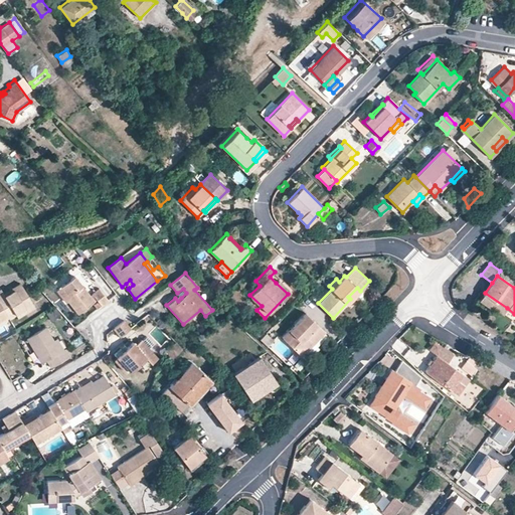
[(75,277),(59,288),(69,300),(67,302),(77,314),(95,301),(75,277)]
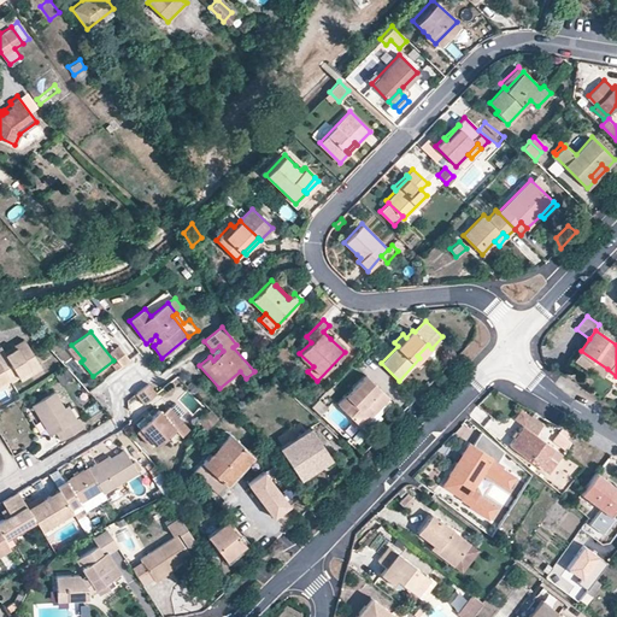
[(330,339),(345,352),(348,348),(334,334),(330,339)]
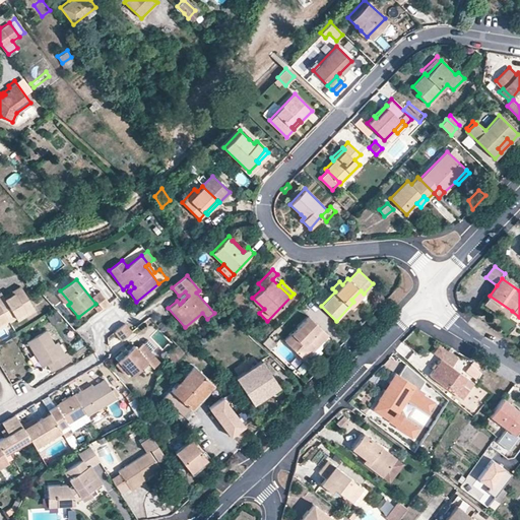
[(19,285),(3,296),(4,299),(21,287),(19,285)]
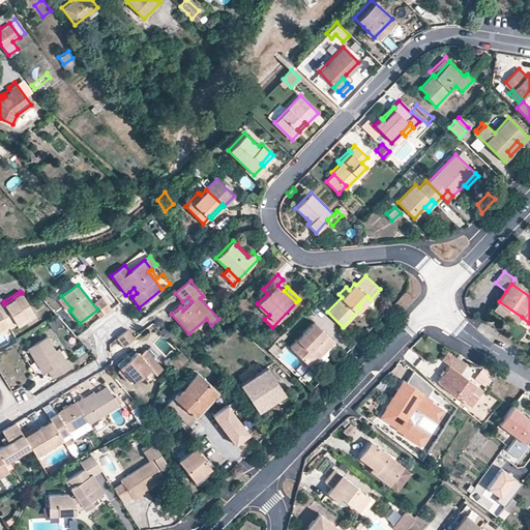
[(0,298),(0,312),(8,326),(9,328),(16,324),(34,314),(22,293),(4,304),(3,301),(0,298)]
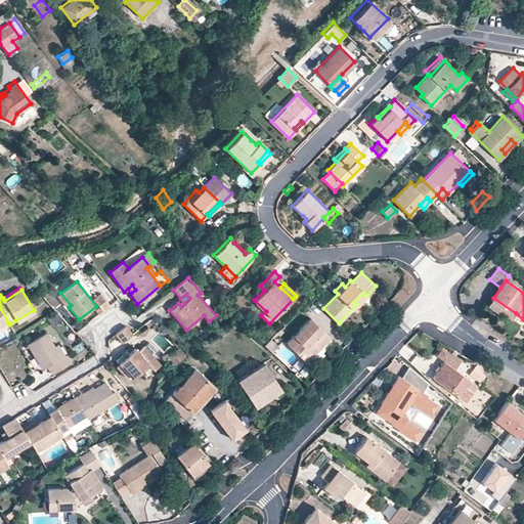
[(71,305),(60,293),(57,296),(68,308),(69,307),(71,305)]
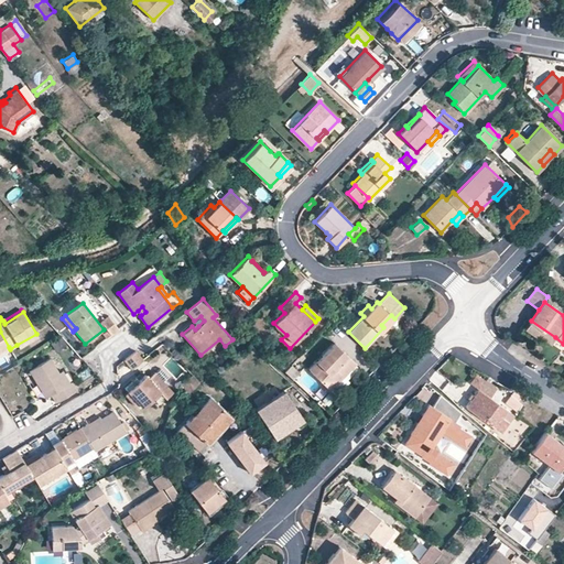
[(386,328),(394,318),(391,315),(381,325),(383,327),(386,328)]
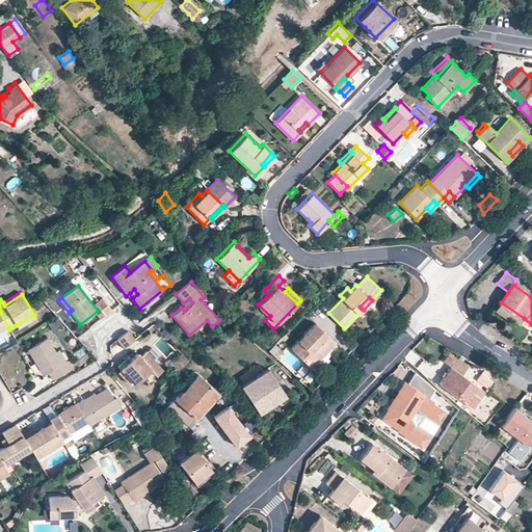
[(95,303),(105,316),(112,311),(102,298),(95,303)]
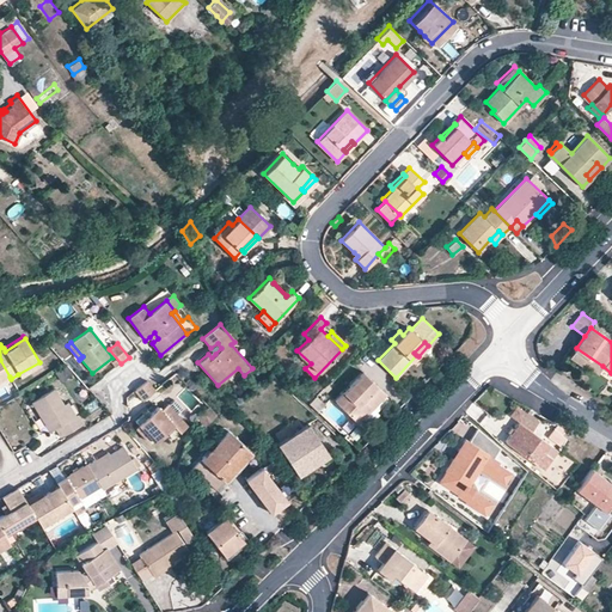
[(598,373),(603,366),(576,348),(570,357),(583,367),(586,363),(598,373)]
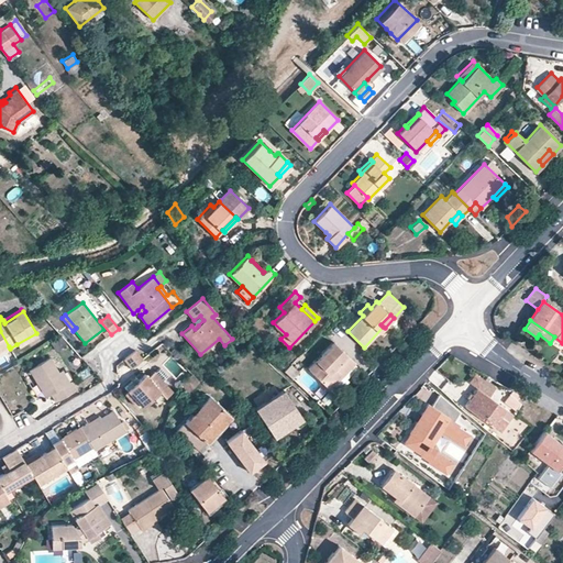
[(0,331),(0,351),(9,346),(0,331)]
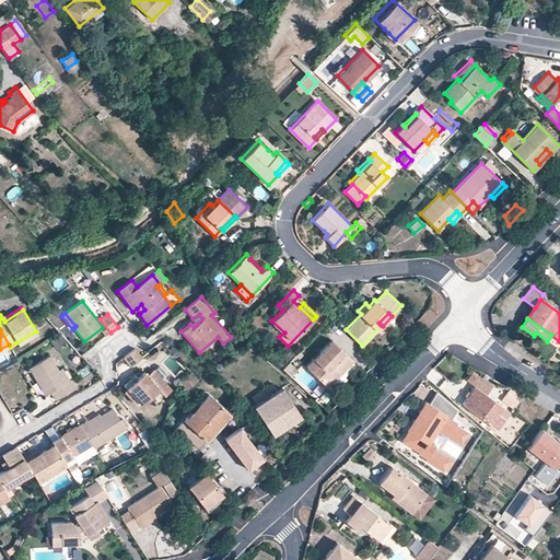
[(36,331),(16,342),(20,346),(27,340),(30,345),(41,337),(36,331)]
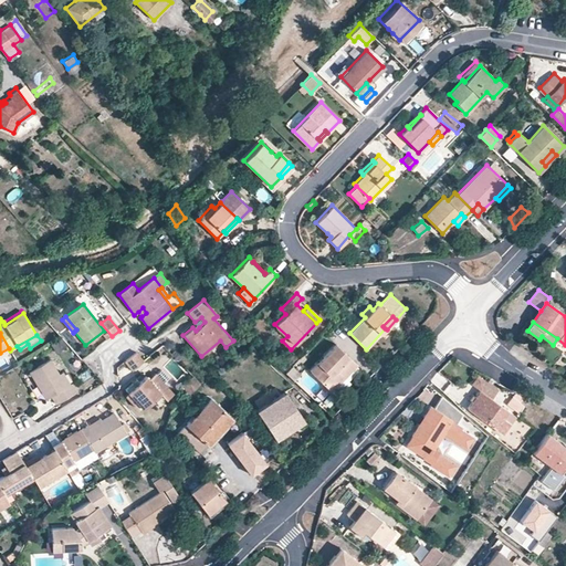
[(67,346),(61,338),(51,345),(58,354),(67,346)]
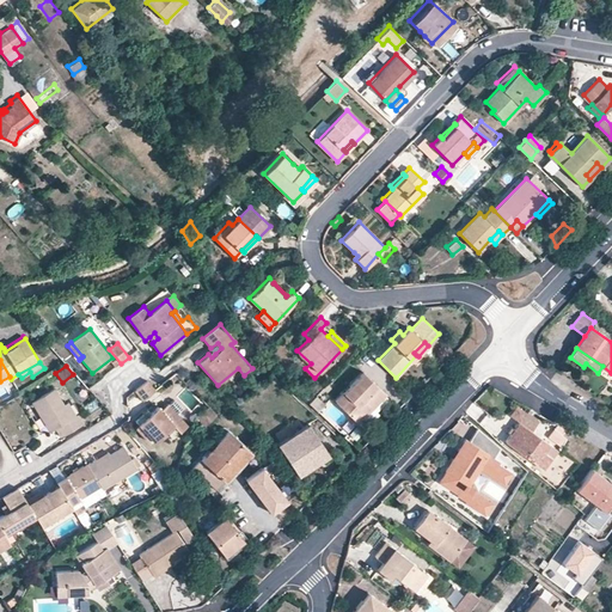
[(381,409),(379,408),(375,404),(384,396),(386,395),(362,371),(335,399),(363,428),(381,409)]
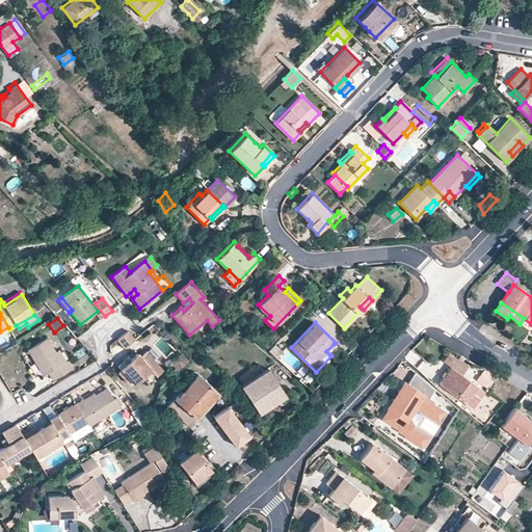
[(129,330),(117,340),(124,348),(135,339),(129,330)]
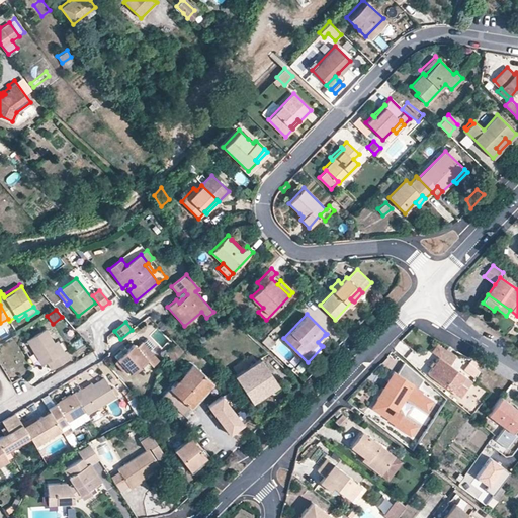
[(33,336),(27,340),(26,340),(42,365),(48,362),(52,370),(71,359),(66,351),(65,351),(61,354),(54,342),(46,329),(33,336)]
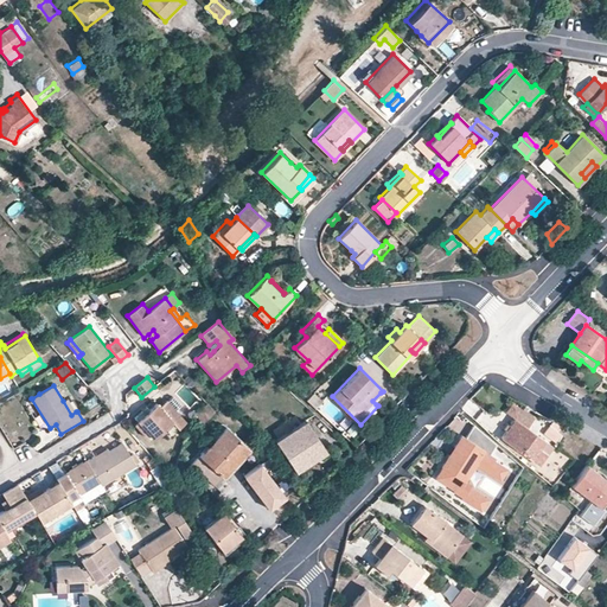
[(324,401),(313,391),(306,398),(315,408),(324,401)]
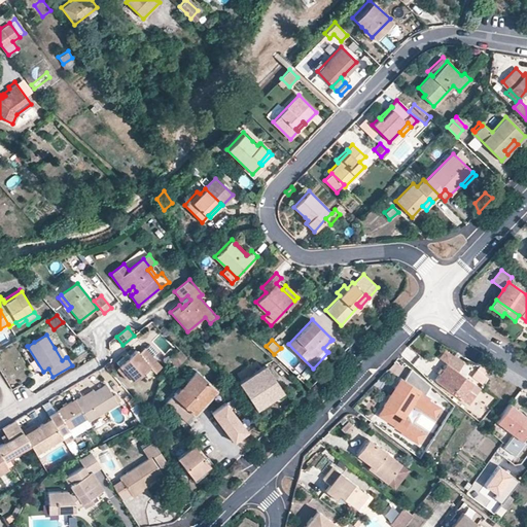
[(323,348),(326,351),(334,344),(330,341),(323,348)]
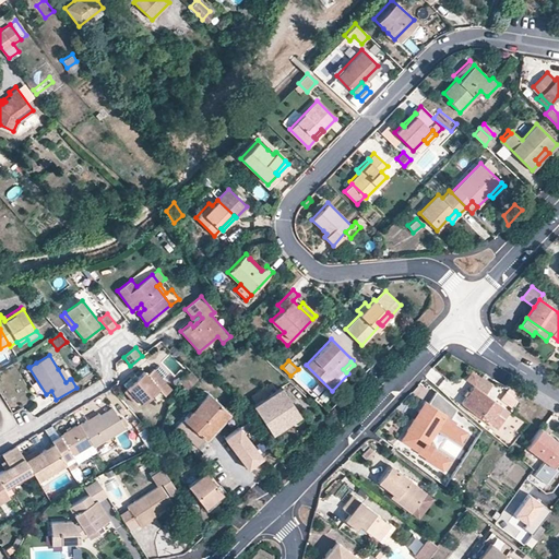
[(159,365),(154,369),(162,377),(167,372),(159,365)]
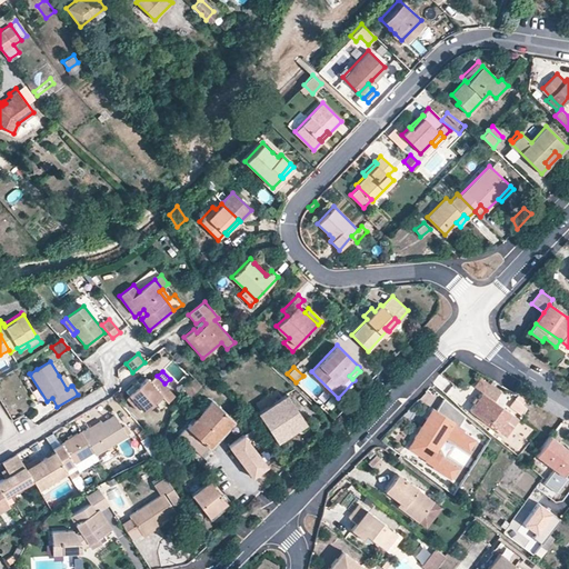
[(67,389),(71,386),(63,373),(59,376),(67,389)]
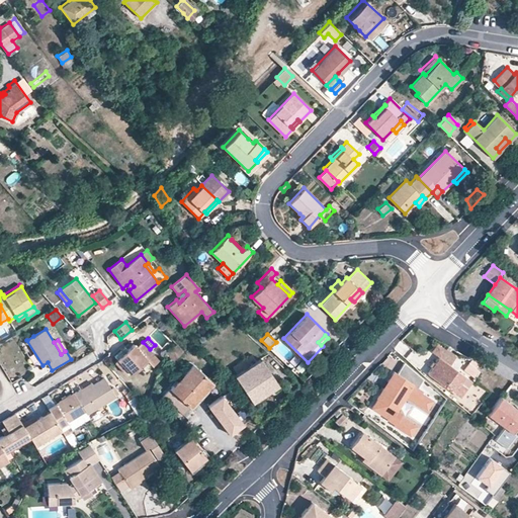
[(134,344),(128,349),(125,352),(122,349),(113,356),(131,375),(147,360),(153,366),(159,360),(143,342),(143,341),(137,347),(134,344)]
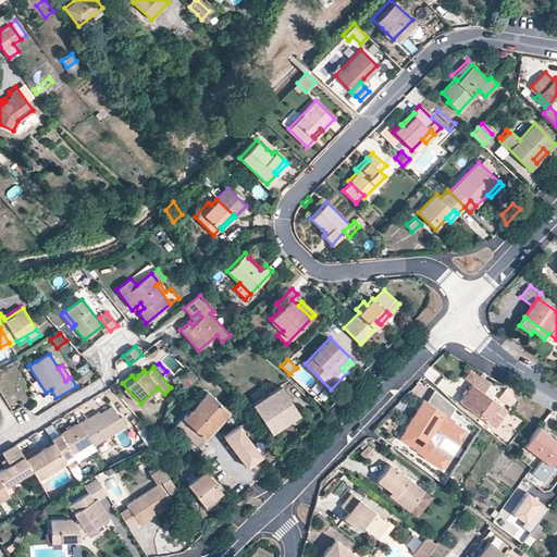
[(472,384),(480,375),(470,369),(463,378),(472,384)]
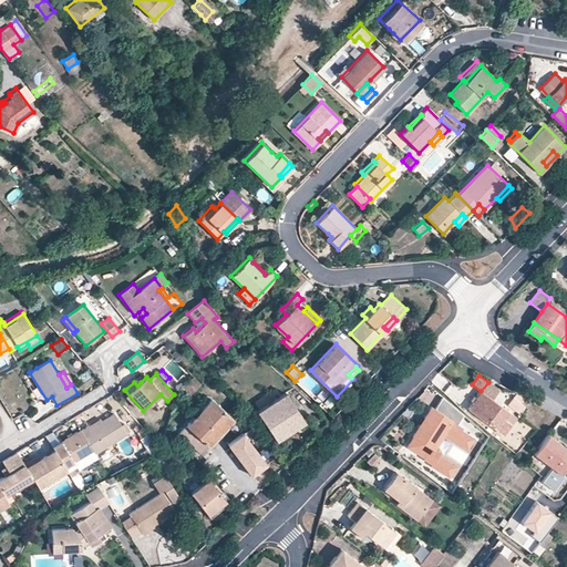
[(202,385),(194,378),(184,387),(192,394),(202,385)]
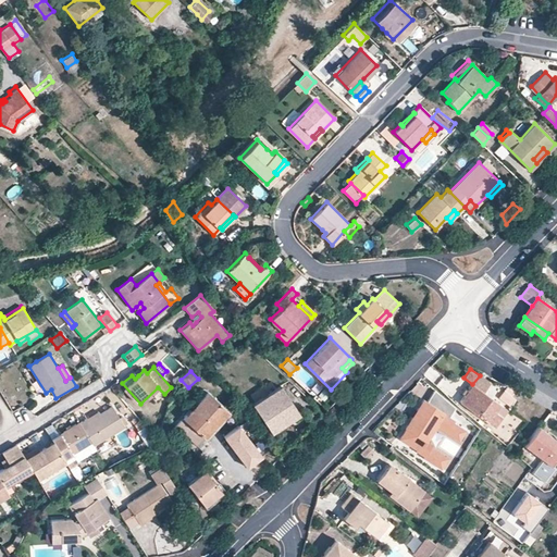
[(480,375),(472,384),(483,392),(490,383),(480,375)]
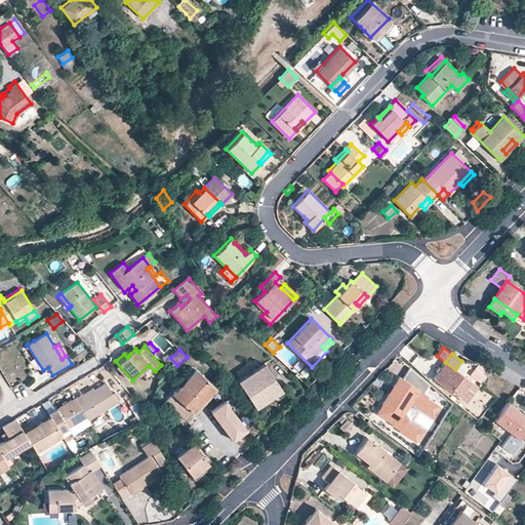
[(236,378),(253,405),(280,388),(261,361),(236,378)]
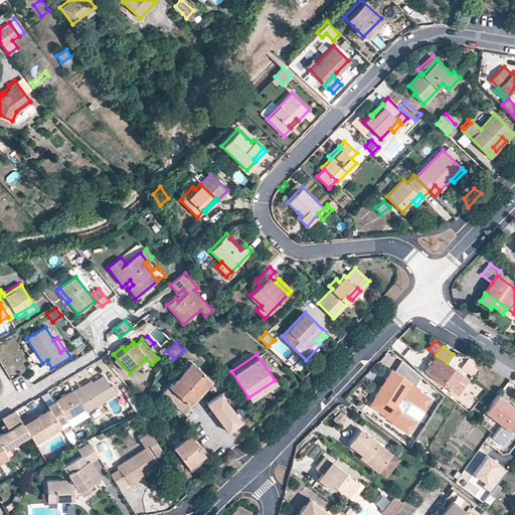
[(447,362),(437,355),(425,371),(457,394),(463,386),(458,382),(463,374),(447,362)]
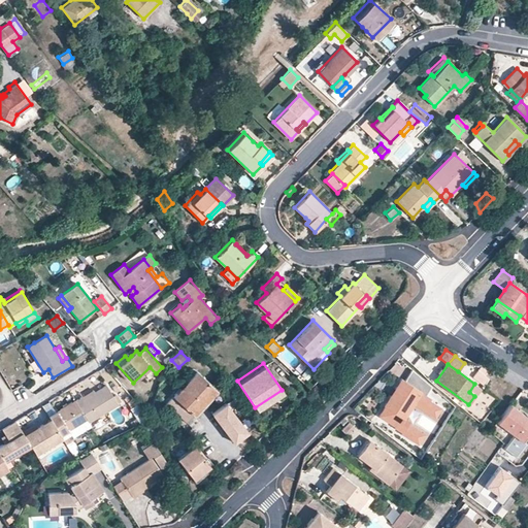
[(485,375),(488,371),(481,367),(473,376),(485,386),(489,378),(485,375)]
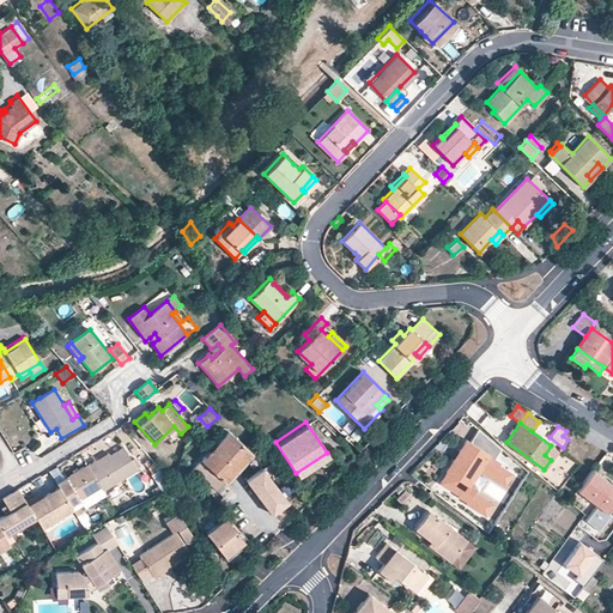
[(235,457),(240,461),(249,450),(225,428),(189,467),(214,489),(230,472),(225,468),(235,457)]
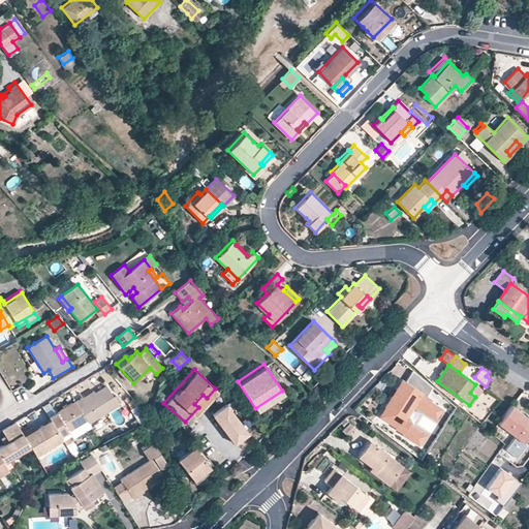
[(404,418),(413,403),(436,417),(441,409),(430,401),(431,400),(421,394),(422,392),(402,379),(395,390),(398,391),(393,397),(391,396),(384,406),(385,406),(379,415),(395,426),(395,427),(402,432),(402,433),(408,437),(414,428),(409,425),(410,423),(404,418)]
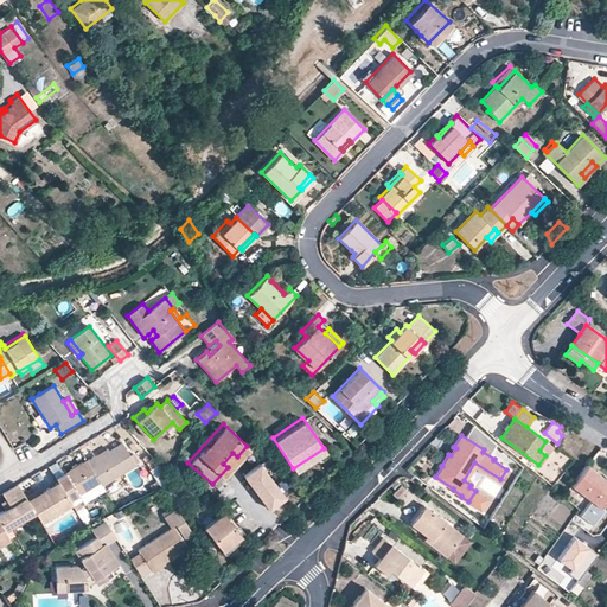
[(540,451),(545,455),(551,446),(545,441),(540,451)]
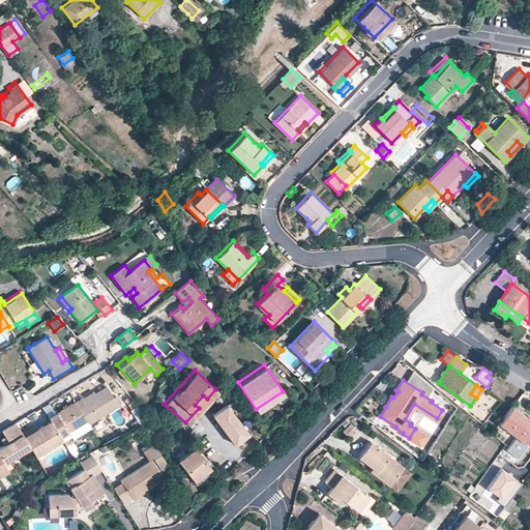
[(82,398),(76,402),(87,421),(88,423),(121,404),(117,396),(113,399),(107,387),(95,394),(84,401),(82,398)]
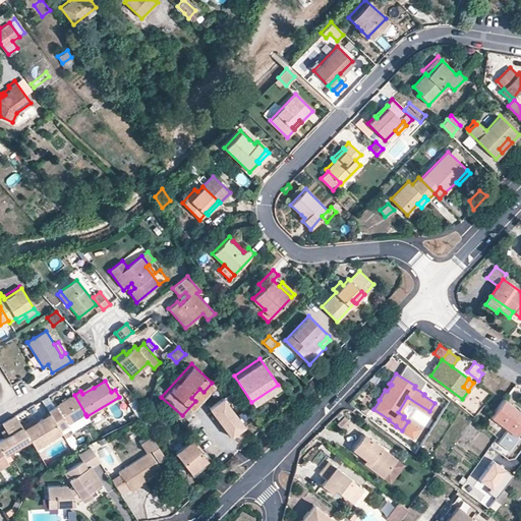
[(92,385),(80,391),(82,394),(94,388),(92,385)]
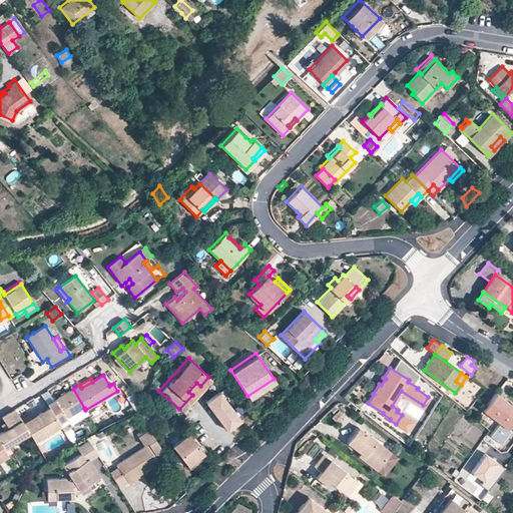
[(192,395),(200,386),(196,383),(188,392),(192,395)]
